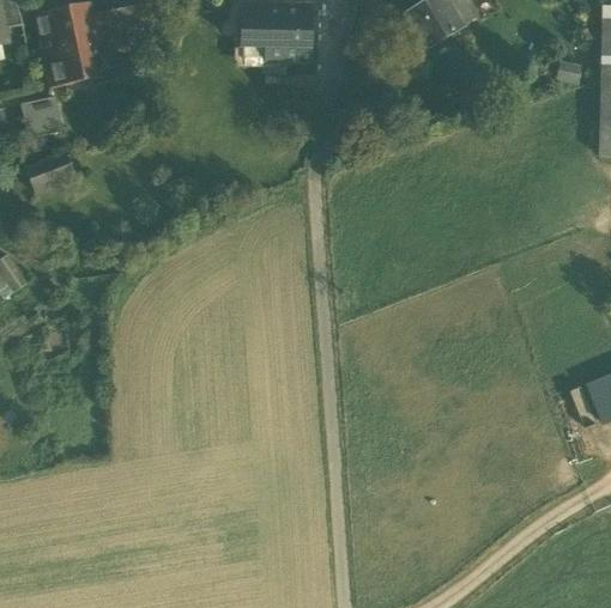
[(0,26),(19,23),(17,14),(12,0),(0,0),(0,26)]
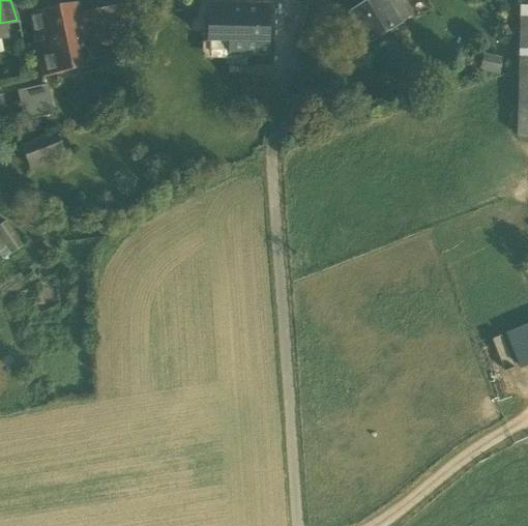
[(27,10),(40,74),(93,63),(88,41),(79,0),(74,0),(27,10)]
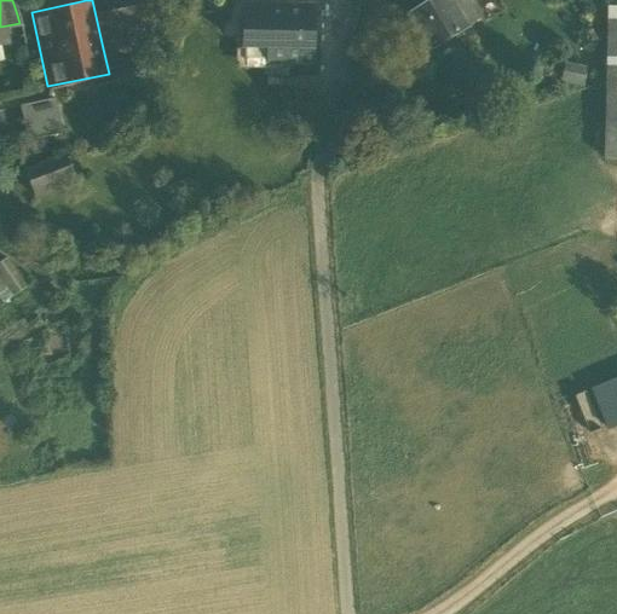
[(136,47),(140,48),(150,0),(108,9),(104,0),(92,0),(103,48),(109,47),(109,30),(128,25),(130,42),(136,41),(136,47)]
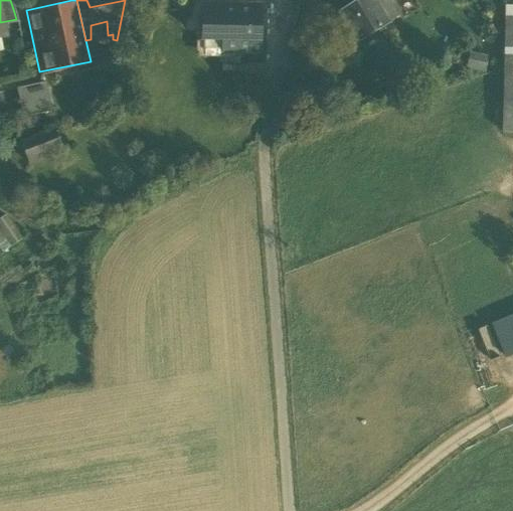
[(307,0),(299,33),(327,15),(330,0),(307,0)]
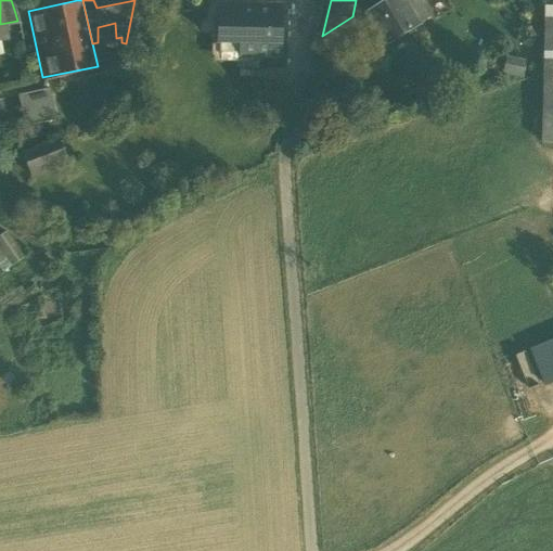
[(363,12),(383,43),(427,15),(418,0),(382,0),(363,12)]
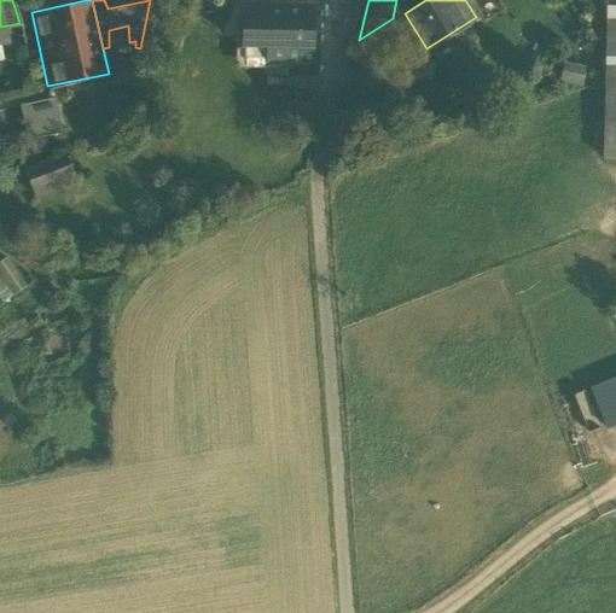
[(282,58),(308,59),(309,5),(242,4),(242,6),(249,6),(249,24),(240,24),(240,57),(267,58),(267,50),(282,50),(282,58)]
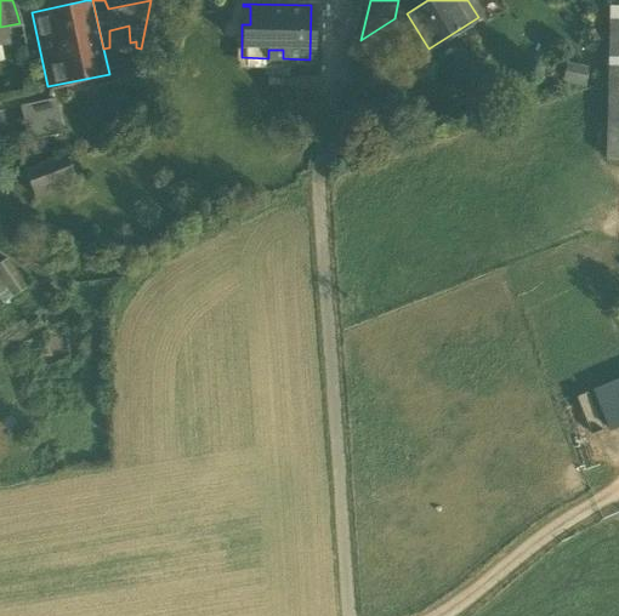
[(607,157),(618,157),(618,5),(609,5),(607,157)]
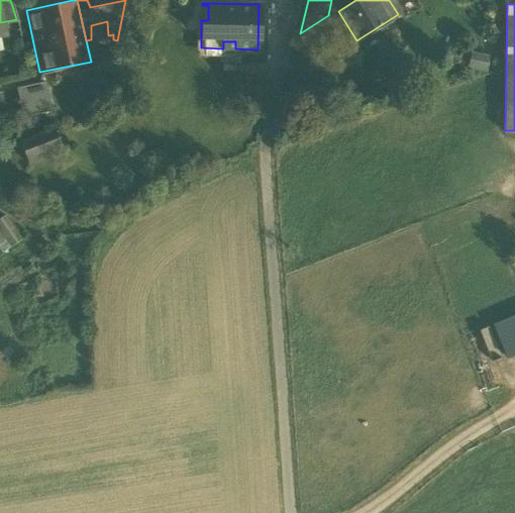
[(468,67),(486,71),(490,54),(471,49),(468,67)]
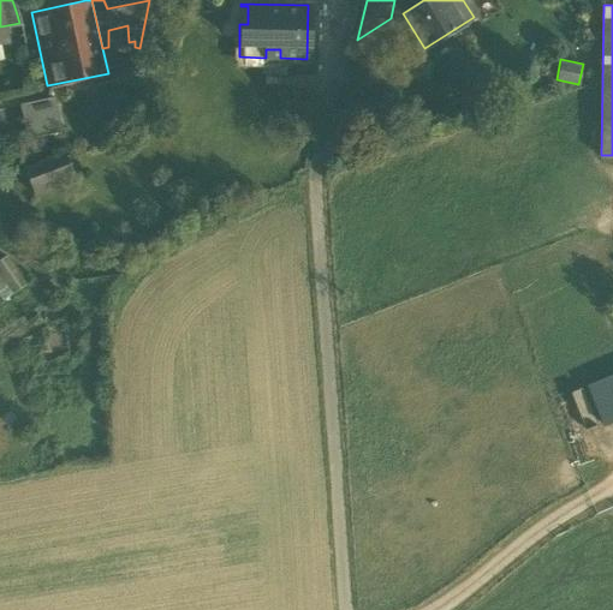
[(17,102),(24,137),(58,131),(51,95),(17,102)]
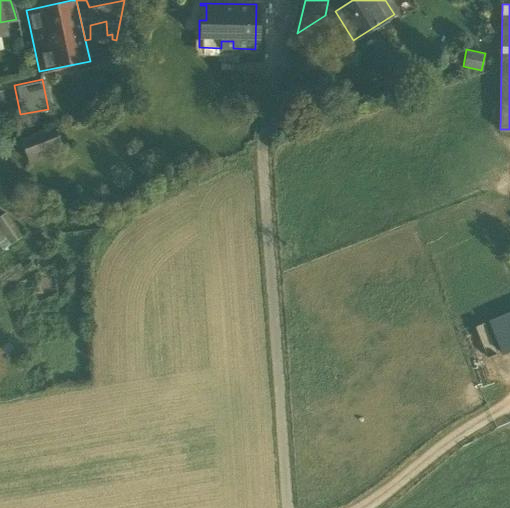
[(18,139),(25,158),(60,145),(52,125),(18,139)]
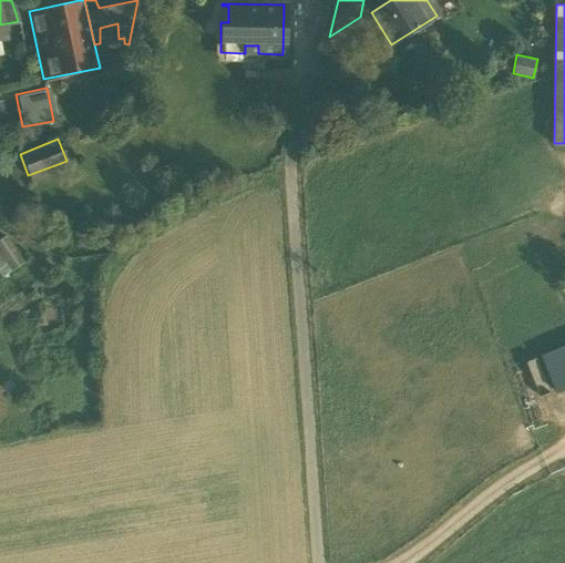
[(4,233),(0,235),(0,257),(9,270),(23,260),(4,233)]
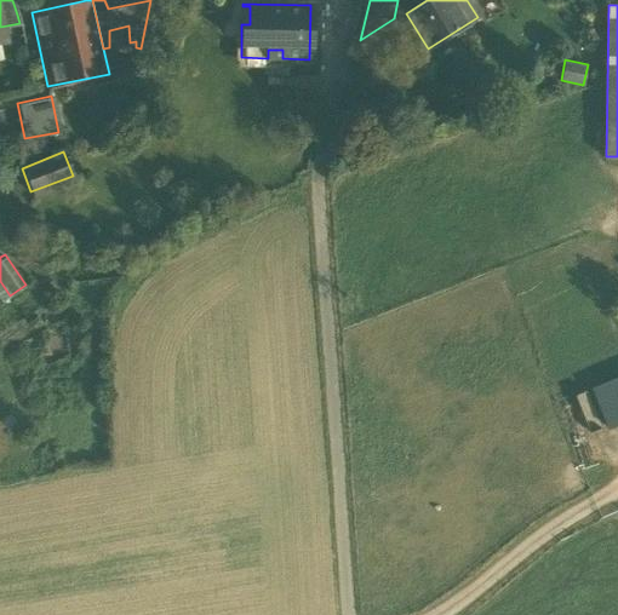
[(0,302),(10,295),(0,281),(0,302)]
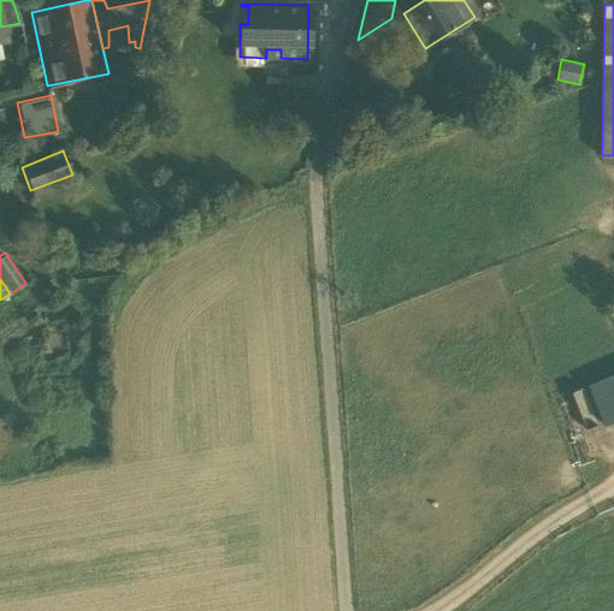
[(613,374),(589,385),(596,403),(606,425),(613,421),(613,374)]
